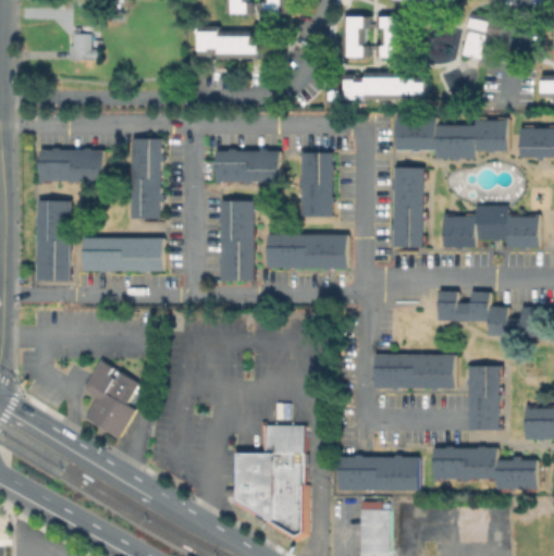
[(346,16),(347,57),(395,57),(395,76),(362,76),(362,81),(343,82),(343,100),(423,99),(422,81),(430,81),(429,68),(438,68),(438,35),(450,35),(448,0),(408,1),(408,16),(346,16)]
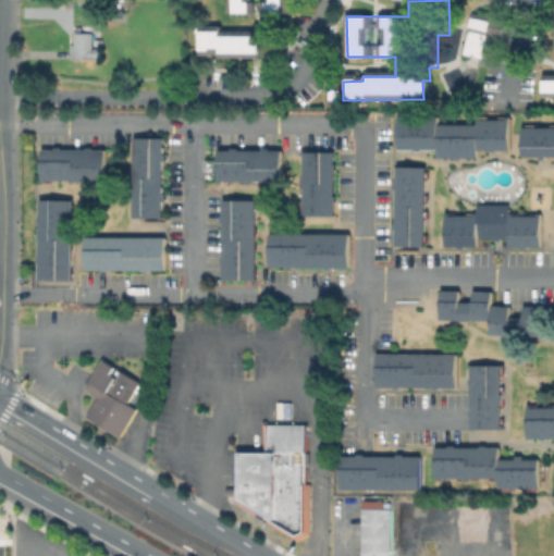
[(99,3),(99,14),(81,14),(81,3),(99,3)]
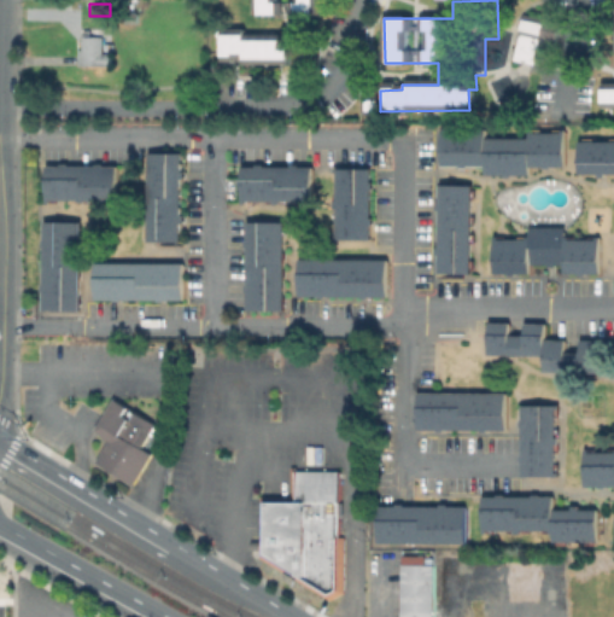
[(123,24),(123,15),(136,15),(136,24),(123,24)]
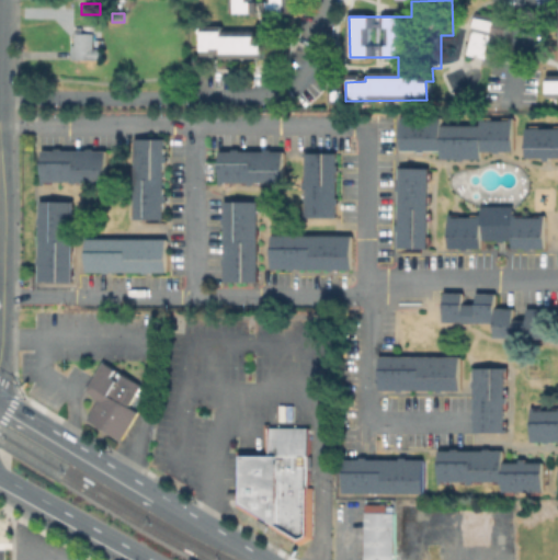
[(480,59),(486,36),(500,40),(502,30),(488,27),(489,22),(469,18),(462,55),(480,59)]
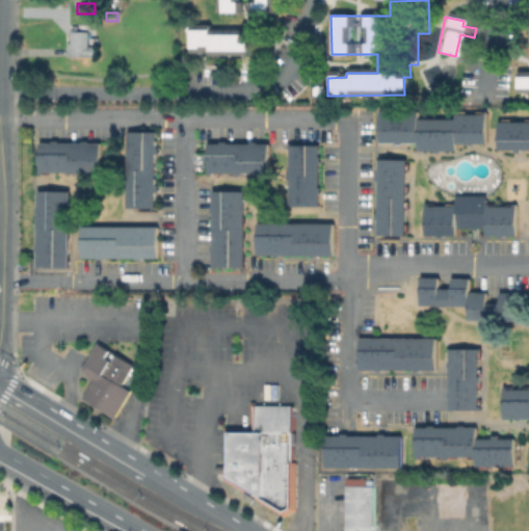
[(206,55),(244,55),(244,34),(206,34),(207,30),(187,29),(187,53),(196,53),(196,46),(206,46),(206,55)]
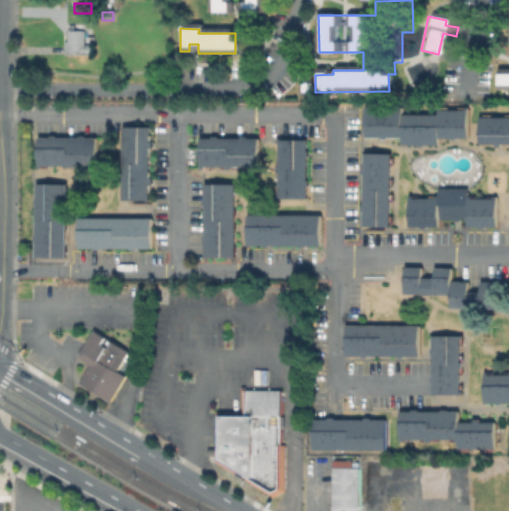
[(91,45),(91,55),(66,55),(66,31),(83,31),(84,45),(91,45)]
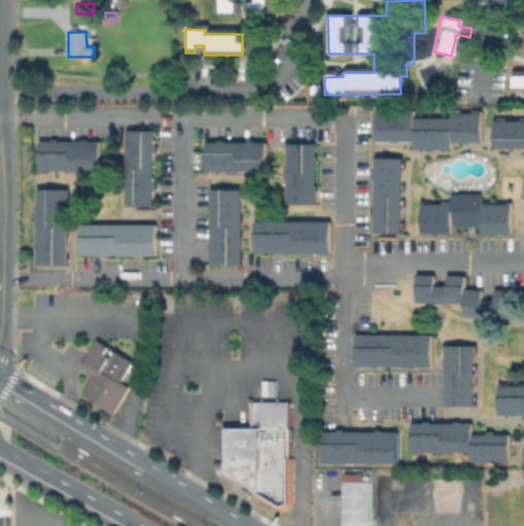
[(523,75),(510,75),(510,92),(523,92),(523,75)]
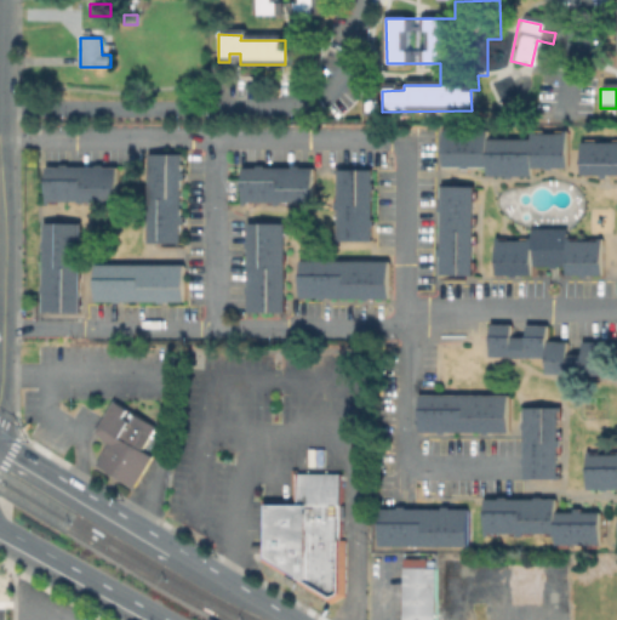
[(564,169),(564,134),(527,134),(527,136),(439,135),(439,168),(483,168),(483,176),(529,176),(529,169),(564,169)]
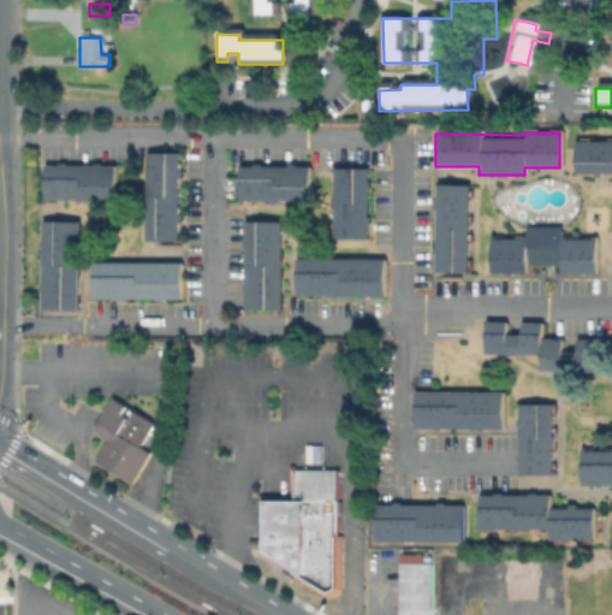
[(611,141),(572,141),(572,173),(611,173),(611,141)]
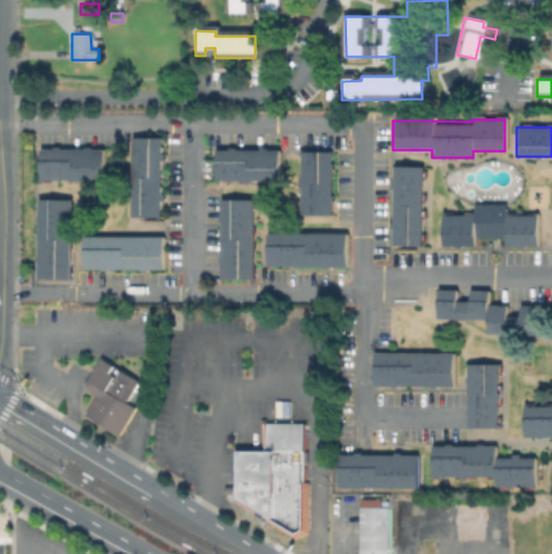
[(128,218),(158,218),(159,138),(129,138),(128,218)]
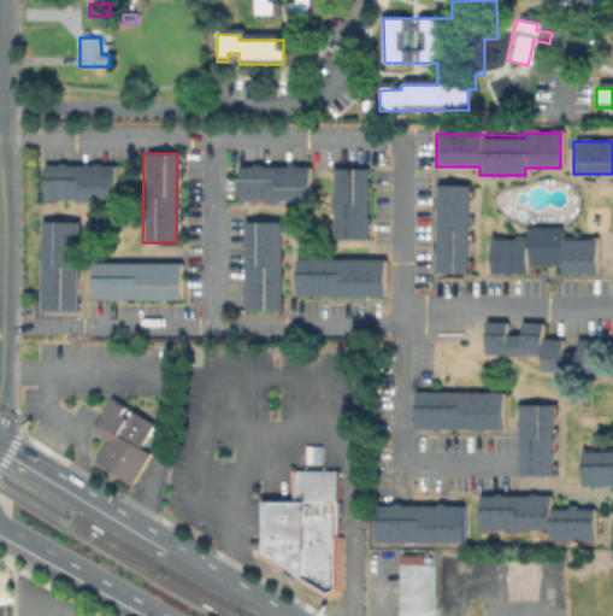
[(41,200),(112,201),(112,166),(41,165),(41,200)]
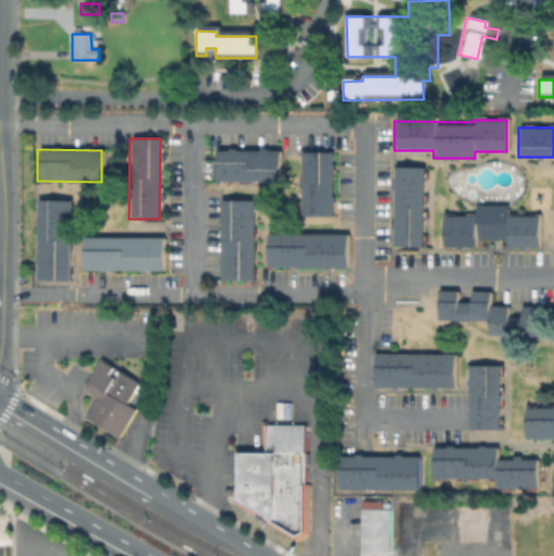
[(278,182),(278,150),(213,149),(213,181),(278,182)]
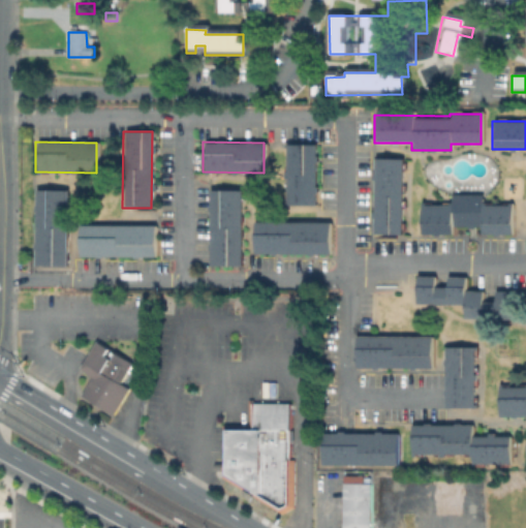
[(314,206),(313,145),(284,145),(285,206),(314,206)]
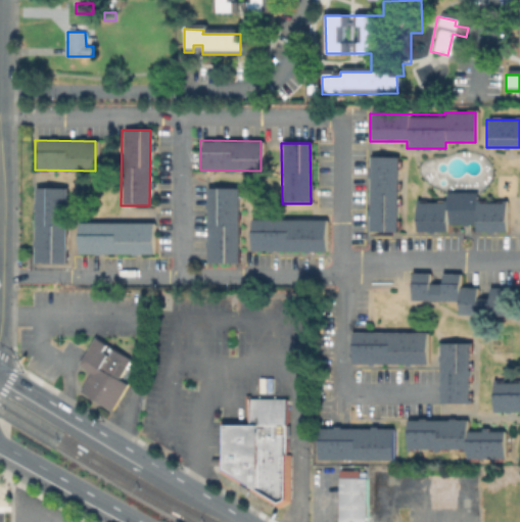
[(367,232),(394,232),(395,157),(368,156),(367,232)]
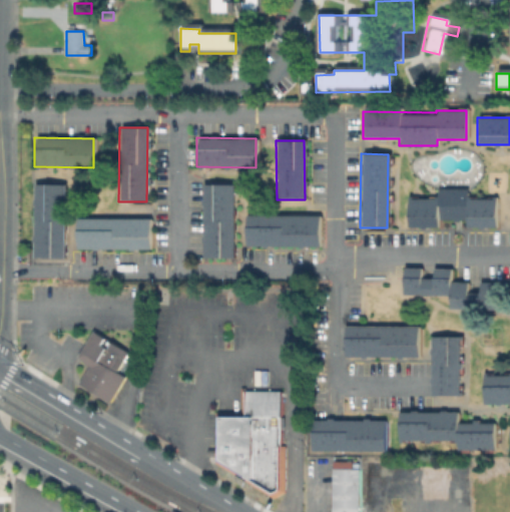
[(62,259),(63,184),(32,183),(31,258),(62,259)]
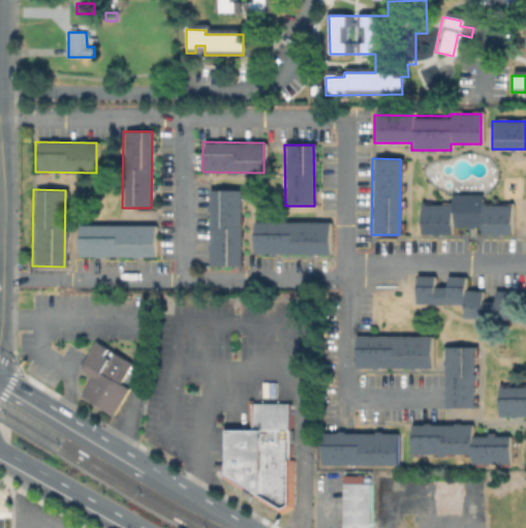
[(240,190),(208,190),(207,267),(239,267),(240,190)]
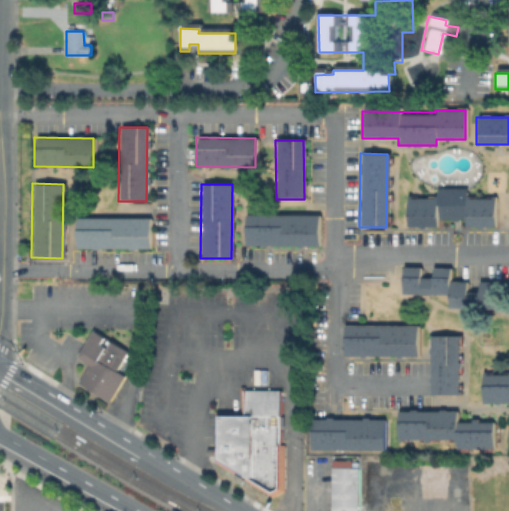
[(493,227),(494,198),(464,198),(465,189),(434,188),(434,199),(406,198),(405,227),(435,227),(435,220),(464,220),(463,227),(493,227)]
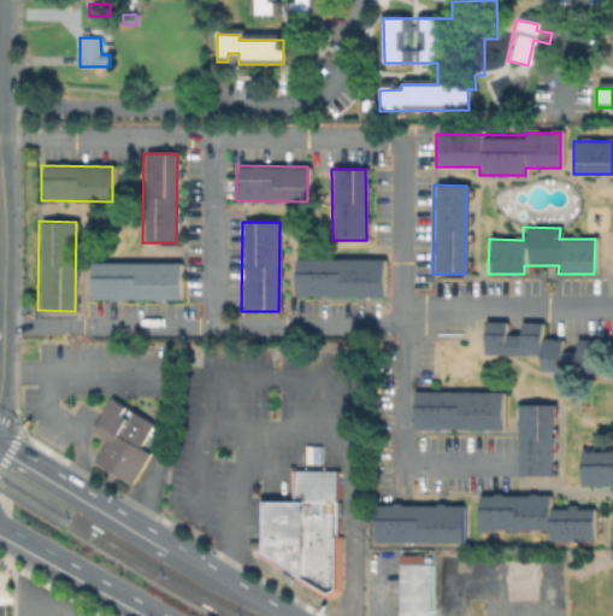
[(294,297),(383,298),(383,259),(294,259),(294,297)]
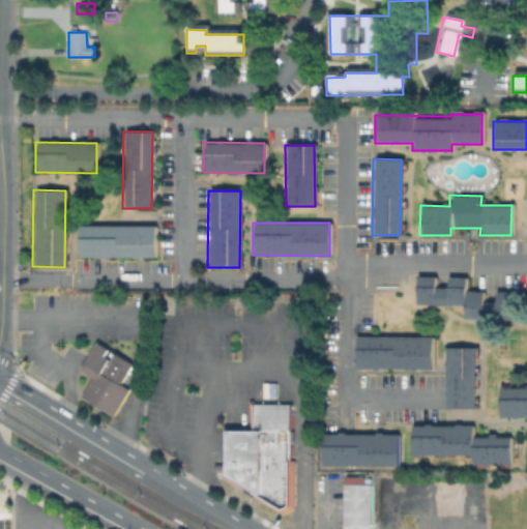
[(154,226),(78,226),(78,257),(153,258),(154,226)]
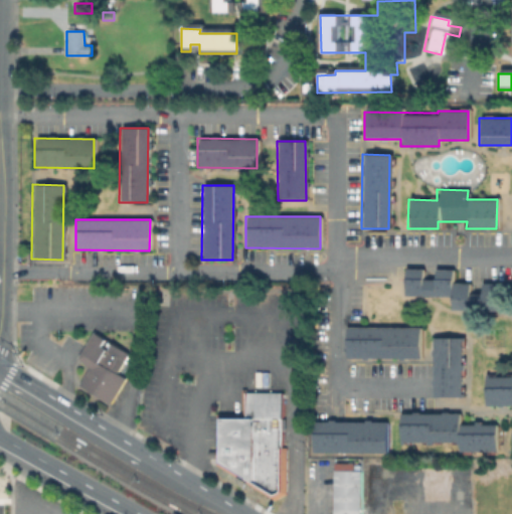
[(403,297),(450,297),(450,309),(501,310),(501,284),(480,284),(479,298),(468,298),(468,283),(452,283),(452,270),(434,270),(434,280),(421,280),(421,270),(403,269),(403,297)]
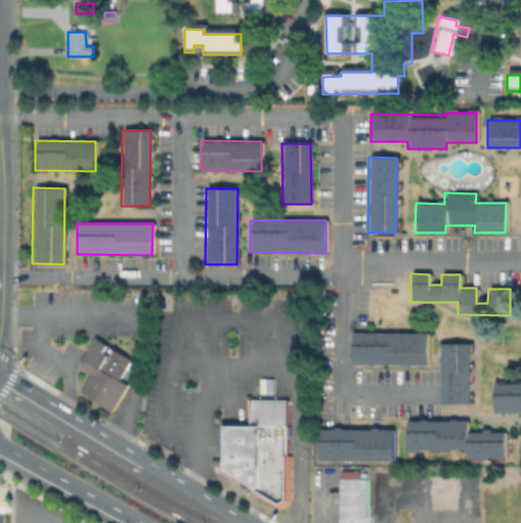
[(425,365),(426,334),(350,333),(350,364),(425,365)]
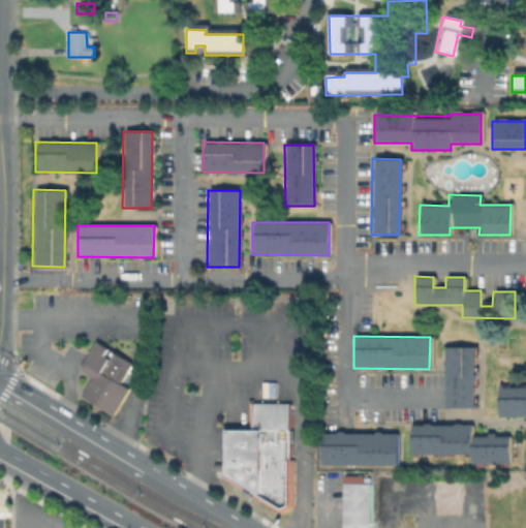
[(128,389),(112,414),(83,396),(92,380),(86,377),(89,372),(82,368),(97,342),(132,363),(119,383),(128,389)]
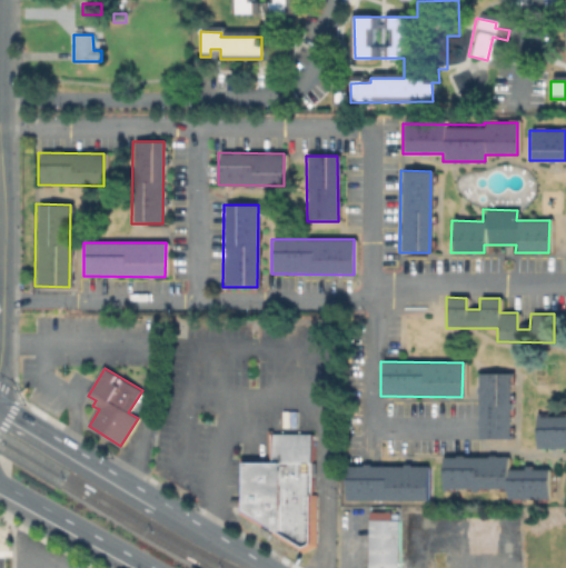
[(476,372),(476,439),(508,439),(508,374),(476,372)]
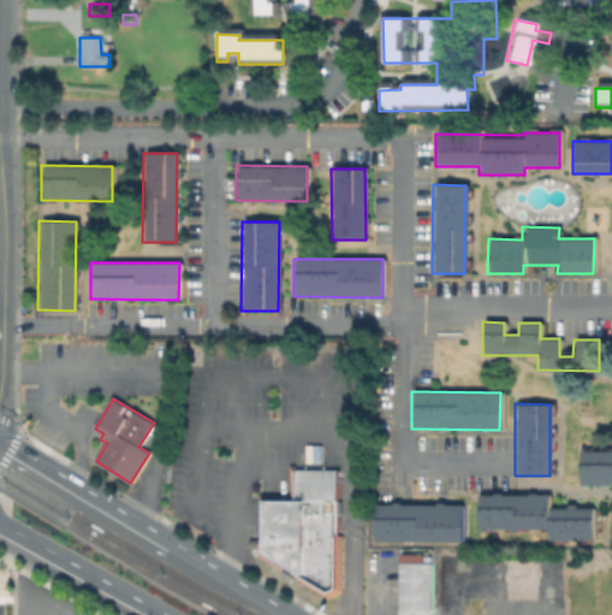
[(611,449),(578,450),(578,486),(611,485),(611,449)]
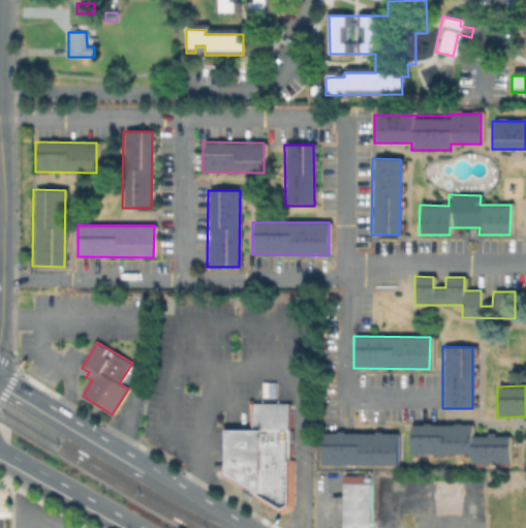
[(260,495),(260,430),(251,430),(251,403),(290,404),(289,504),(282,508),(260,495)]
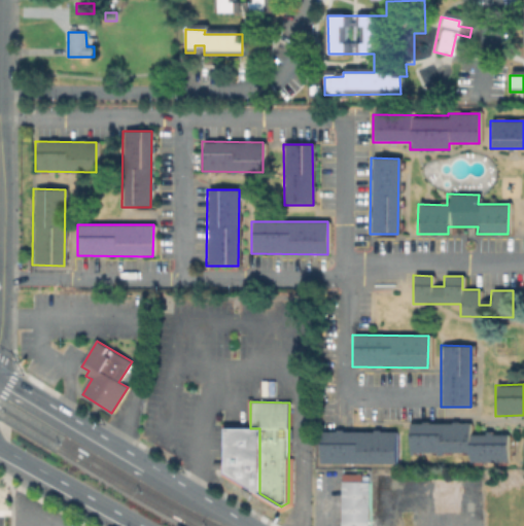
[(507,462),(507,433),(469,434),(469,423),(408,423),(408,454),(467,453),(467,462),(507,462)]
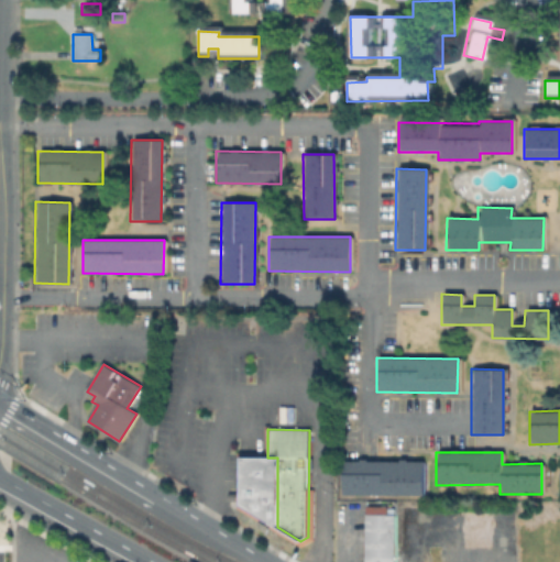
[(267,458),(277,458),(277,527),(241,505),(241,458),(267,458)]
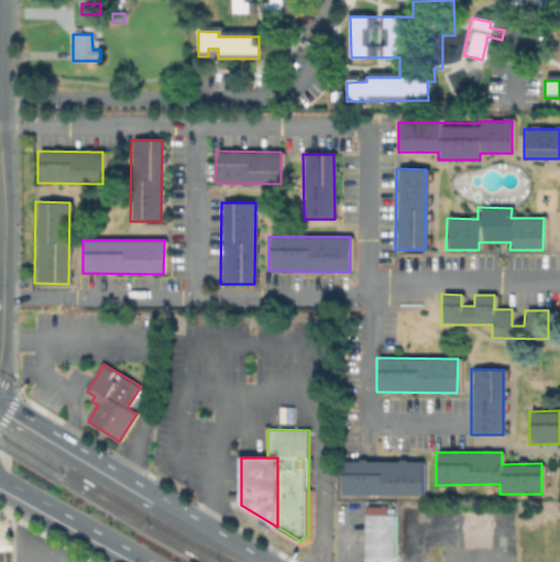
[(339,495),(420,496),(420,462),(340,460),(339,495)]
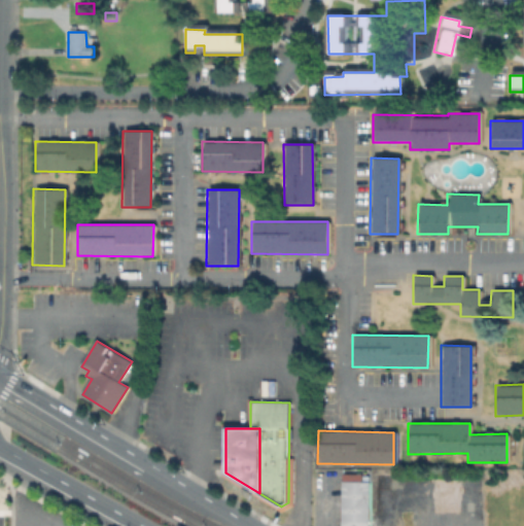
[(369,483),(369,525),(400,525),(400,518),(398,518),(398,513),(411,513),(411,525),(335,525),(335,499),(341,499),(342,475),(361,475),(361,483),(369,483)]
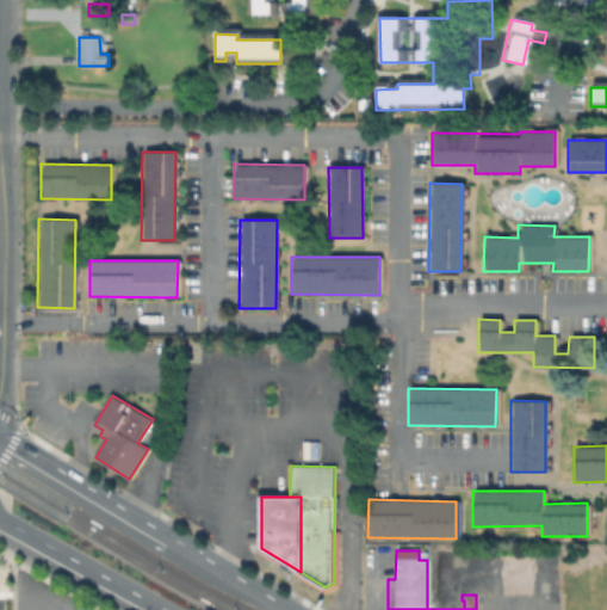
[(500,609),(500,596),(475,597),(475,609),(500,609)]
